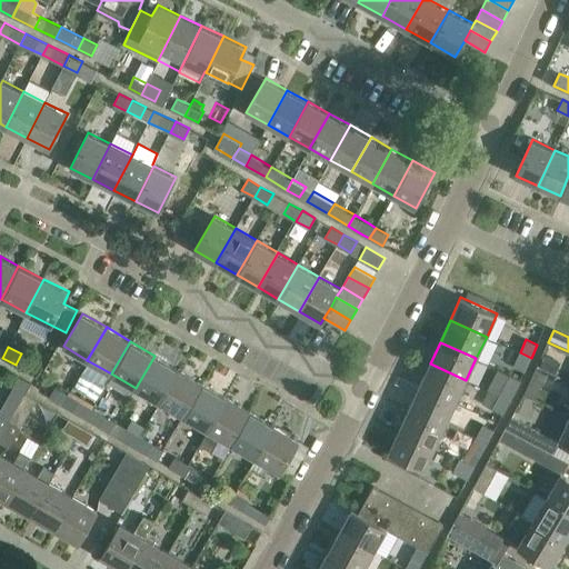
[(520,352),(513,366),(525,371),(531,358),(520,352)]
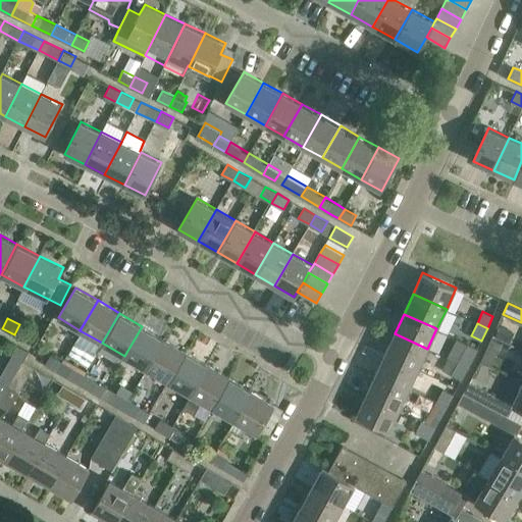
[(500,325),(493,337),(508,344),(513,332),(500,325)]
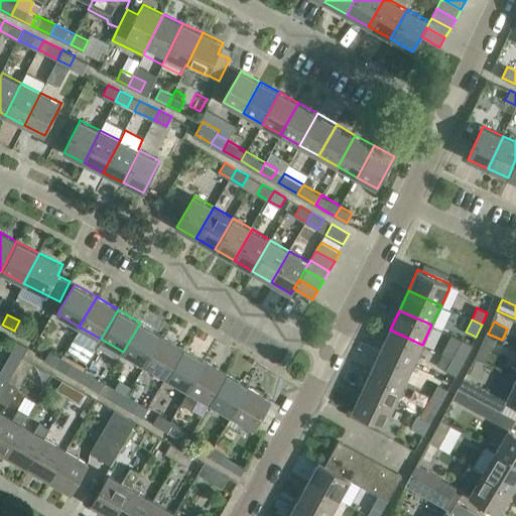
[(123,352),(144,364),(161,335),(140,323),(123,352)]
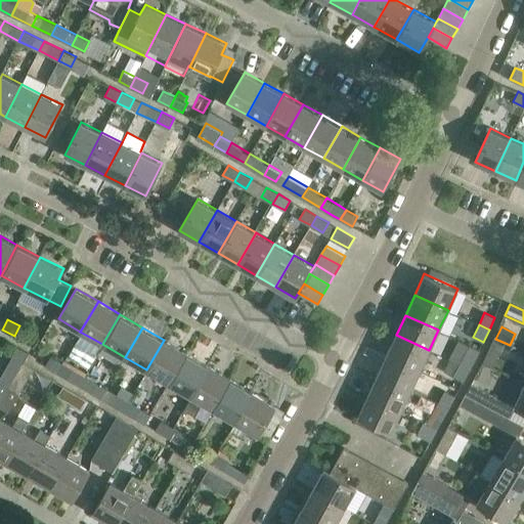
[(396,335),(387,355),(420,370),(429,350),(396,335)]
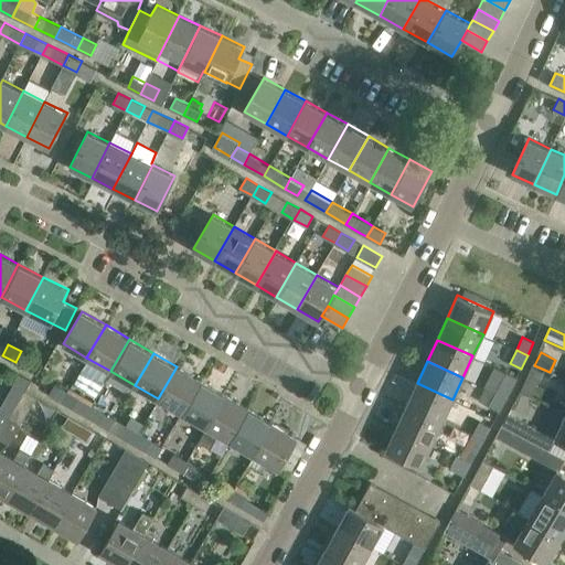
[(158,398),(182,413),(201,381),(177,366),(158,398)]
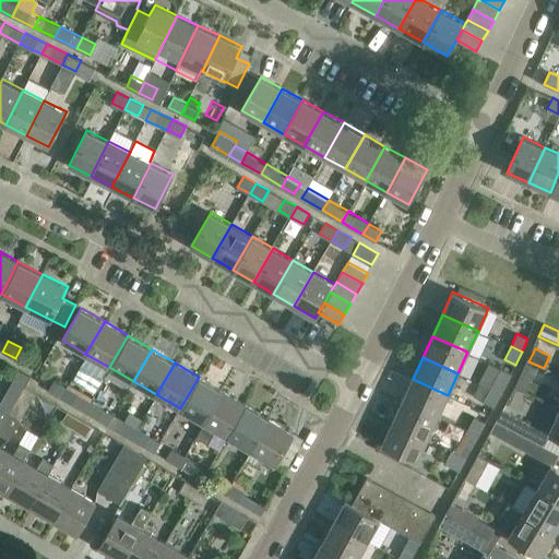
[(516,387),(528,392),(539,368),(527,363),(516,387)]
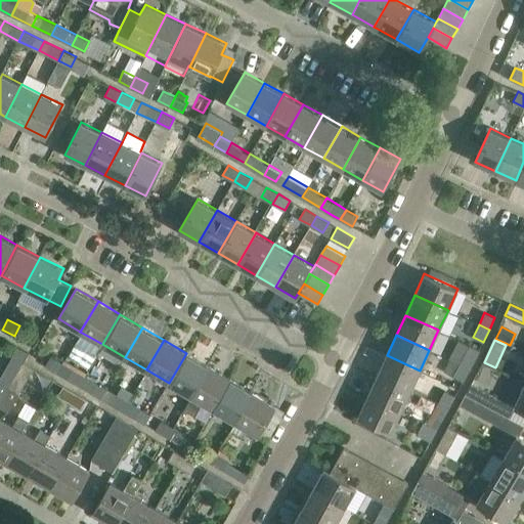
[(0,379),(0,403),(24,362),(23,361),(28,351),(19,346),(0,379)]
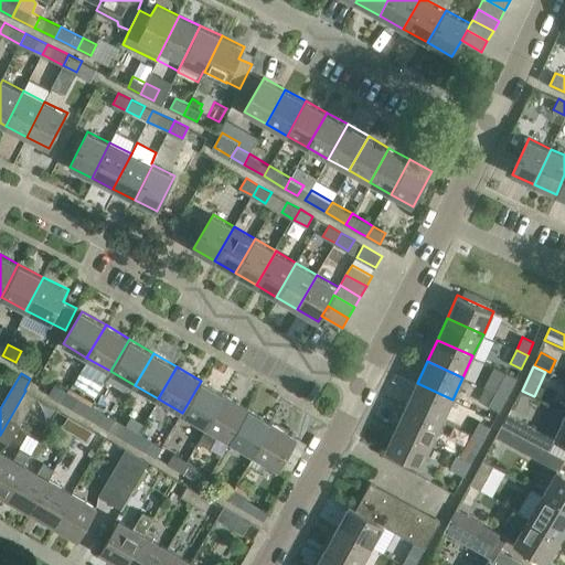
[(503,380),(496,392),(507,398),(513,385),(503,380)]
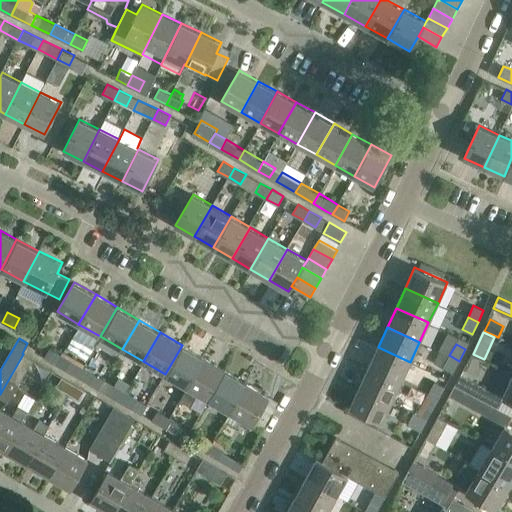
[(165,374),(187,387),(204,358),(182,345),(165,374)]
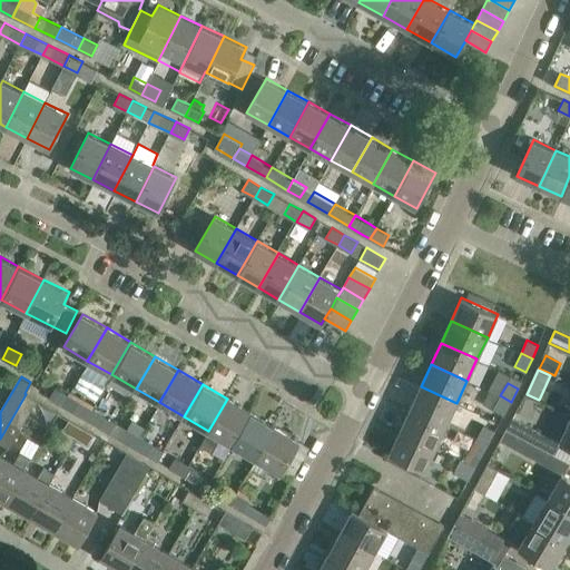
[(421,386),(410,408),(446,424),(457,403),(421,386)]
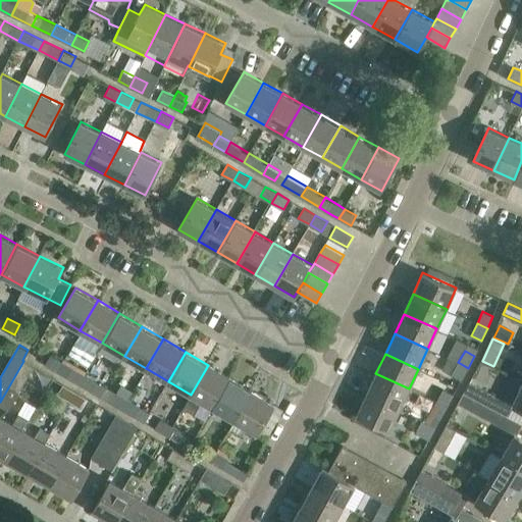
[(45,364),(57,371),(62,361),(51,355),(45,364)]
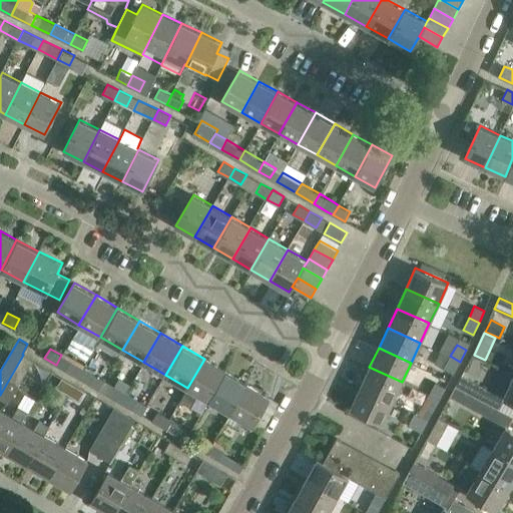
[(450,356),(450,357),(441,352),(435,363),(444,368),(454,373),(460,362),(450,356)]
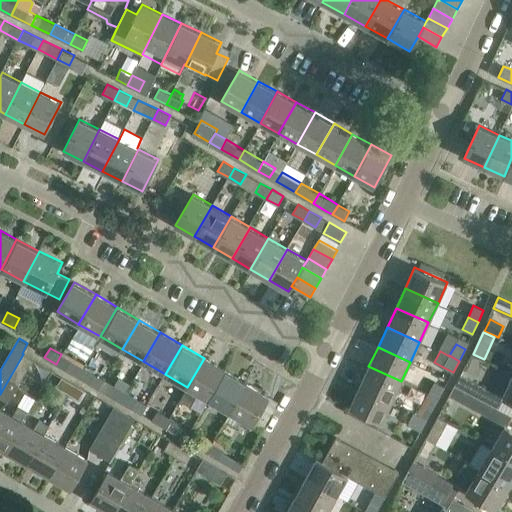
[(23,354),(0,394),(0,397),(8,402),(33,360),(23,354)]
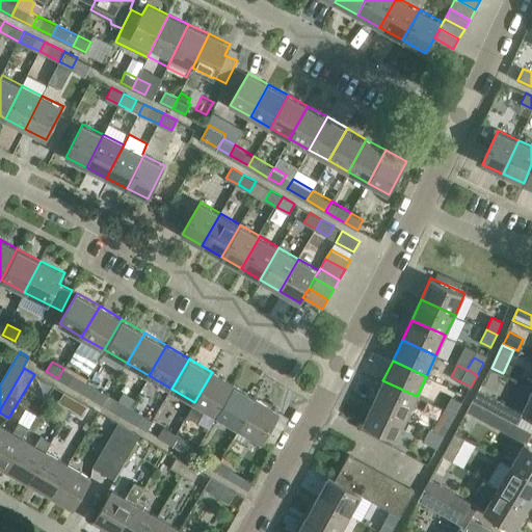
[(58,378),(80,392),(86,381),(63,368),(58,378)]
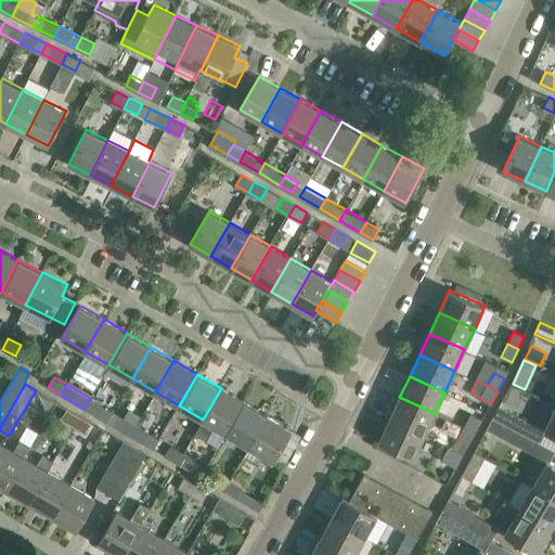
[(224,433),(226,434),(244,401),(221,388),(203,420),(195,433),(207,440),(207,439),(217,444),(224,433)]
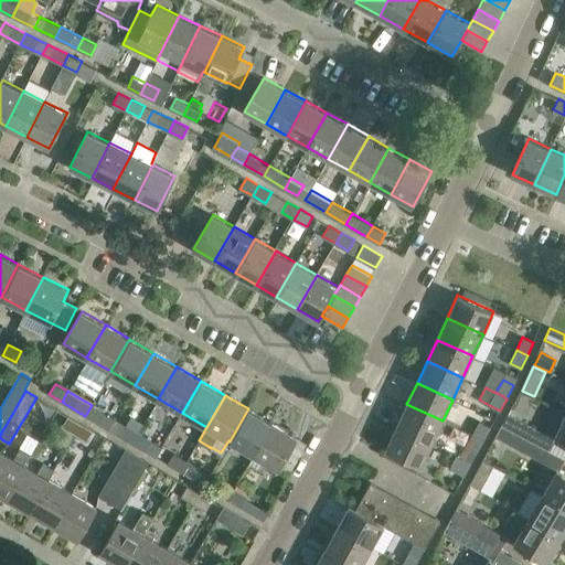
[(406,404),(396,426),(433,443),(443,420),(406,404)]
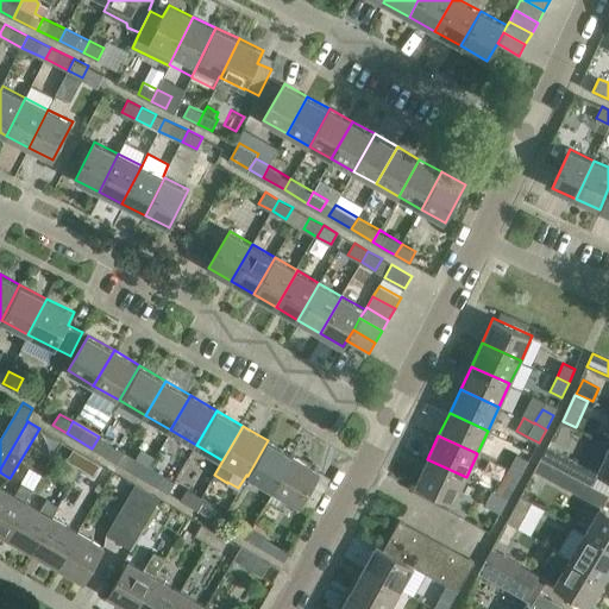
[(99,437),(92,449),(105,456),(111,444),(99,437)]
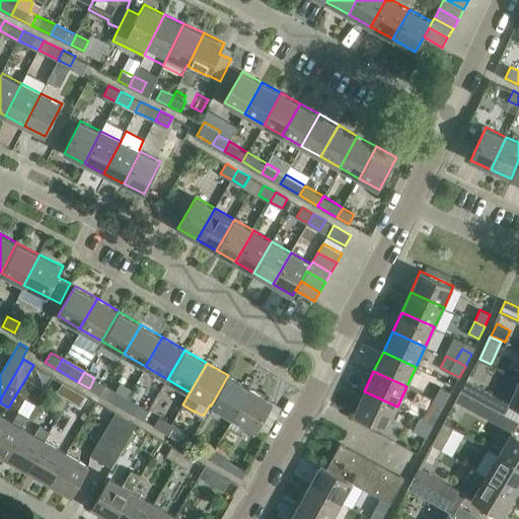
[(211,405),(233,418),(250,388),(228,375),(211,405)]
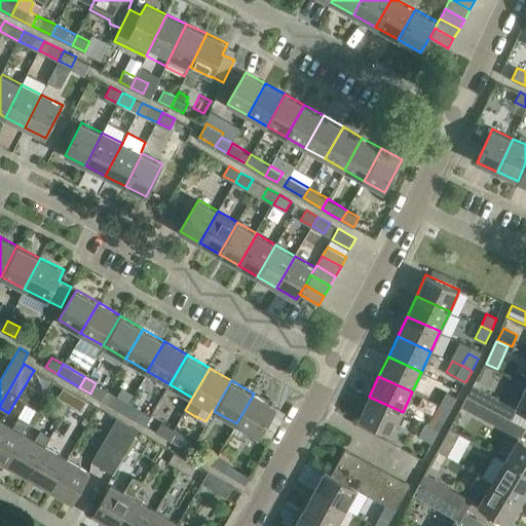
[(473,384),(466,397),(525,427),(525,424),(525,387),(517,408),(473,384)]
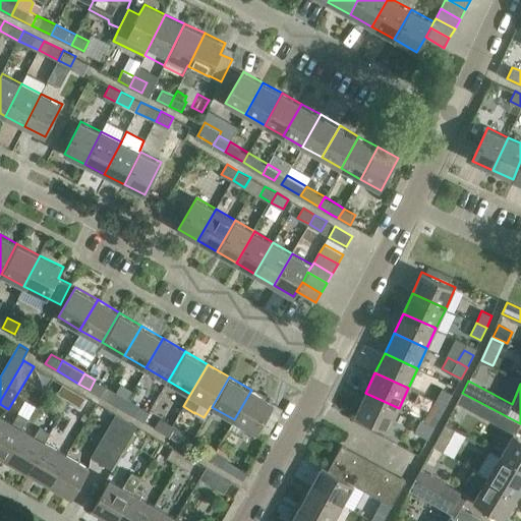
[(57,394),(69,401),(75,391),(63,384),(57,394)]
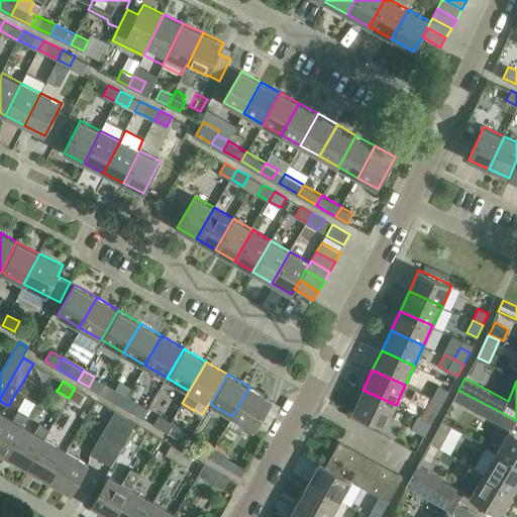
[(99,393),(121,405),(127,396),(105,383),(99,393)]
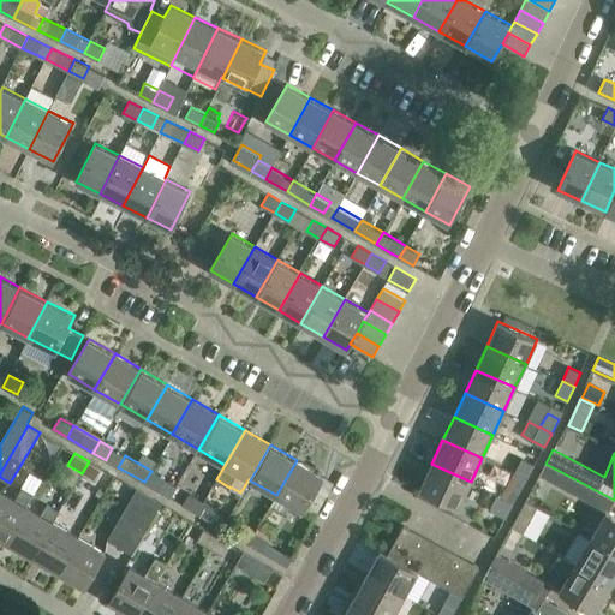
[(523,459),(515,472),(526,478),(535,465),(523,459)]
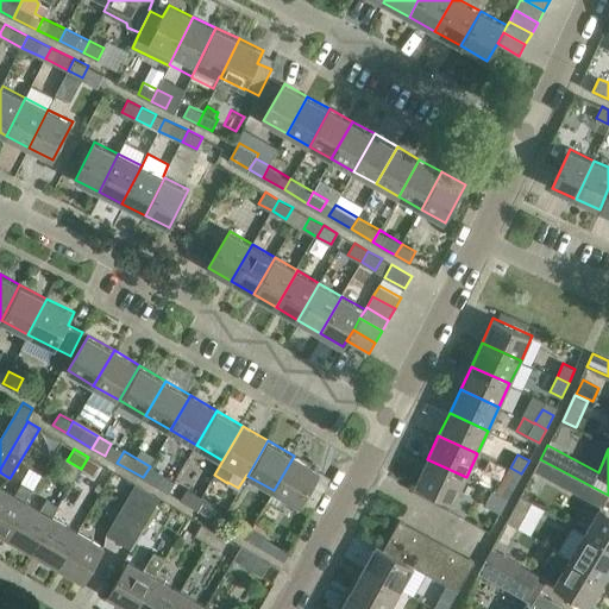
[(294,456),(274,490),(300,506),(320,471),(294,456)]
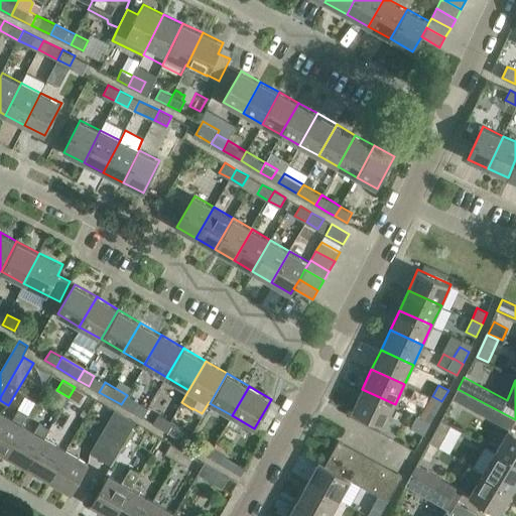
[(75,387),(69,397),(80,404),(86,394),(75,387)]
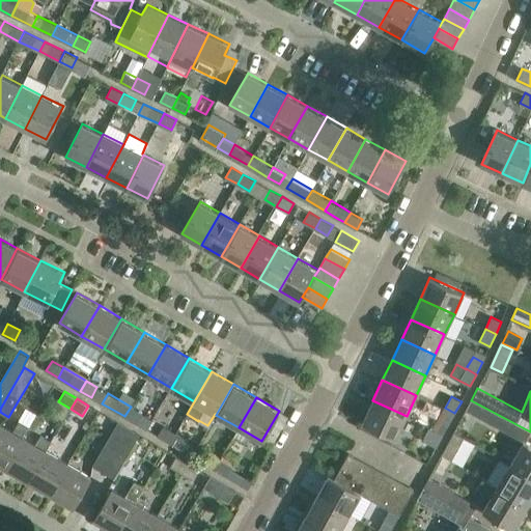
[(407,416),(372,400),(363,421),(396,437),(407,416)]
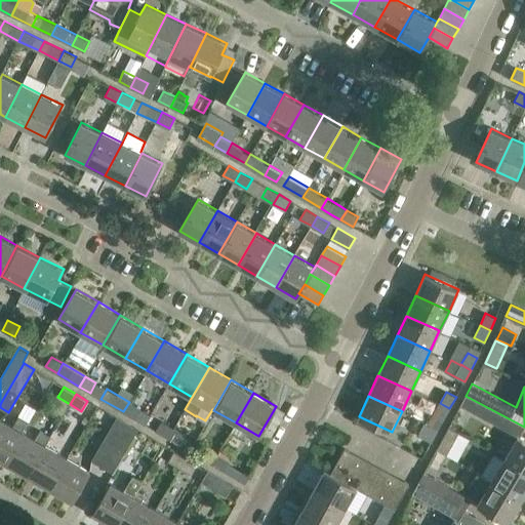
[(460,405),(518,437),(524,427),(466,396),(460,405)]
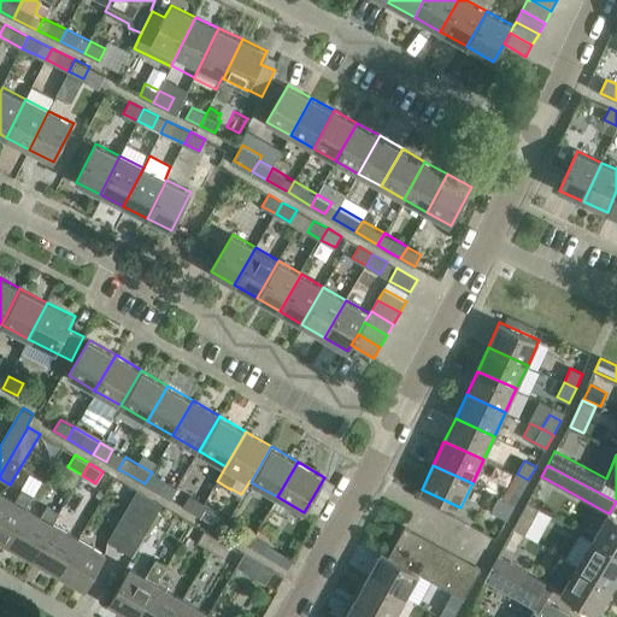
[(152,472),(145,483),(171,499),(178,488),(152,472)]
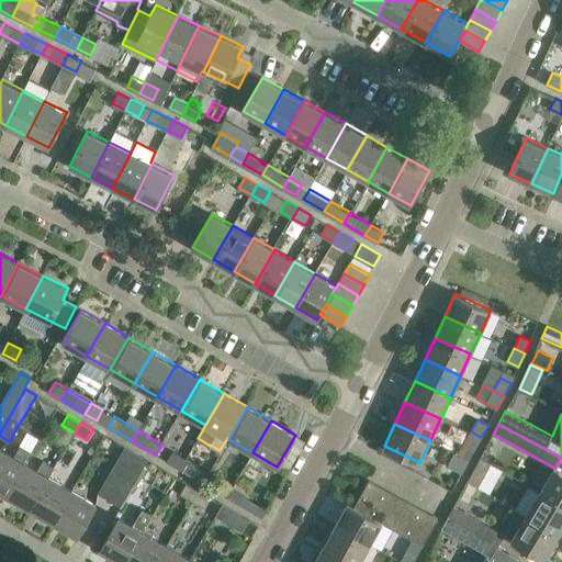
[(471,431),(459,453),(470,458),(481,437),(471,431)]
